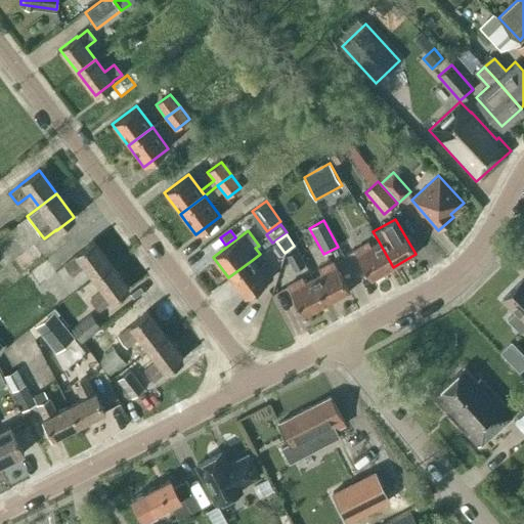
[(9,244),(3,235),(0,237),(0,248),(1,250),(9,244)]
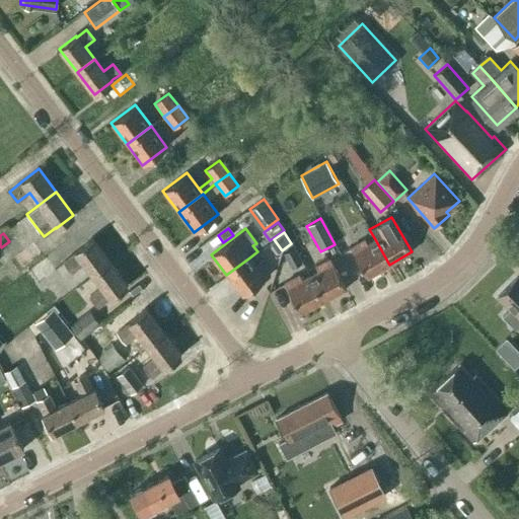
[(63,262),(71,273),(83,264),(92,275),(109,262),(91,239),(74,252),(75,252),(63,262)]
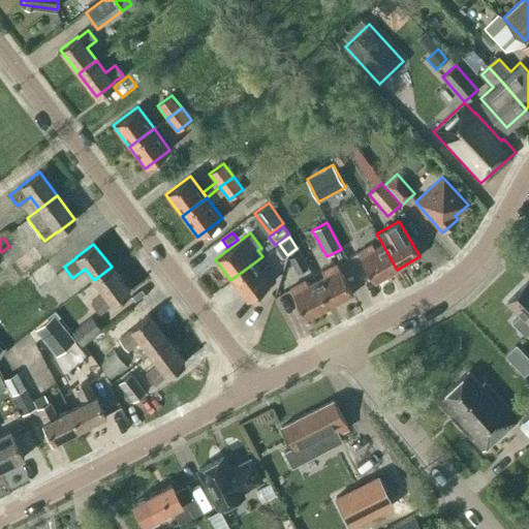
[(374,283),(397,270),(382,244),(374,249),(371,244),(356,252),(374,283)]
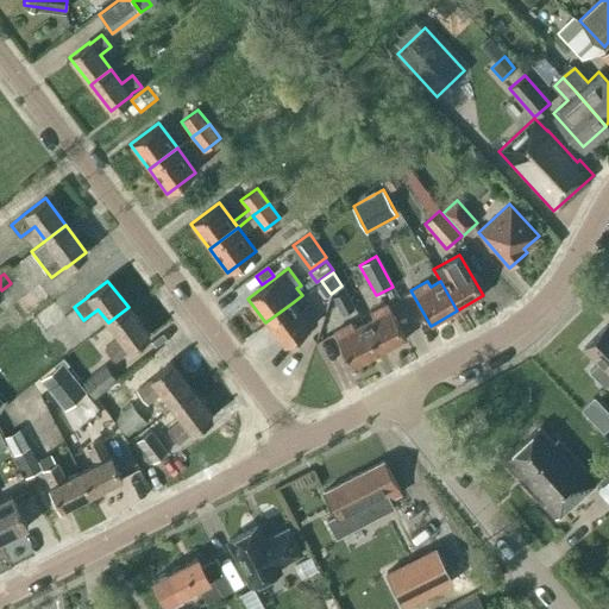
[(23,321),(31,315),(50,300),(38,284),(11,306),(18,315),(23,321)]
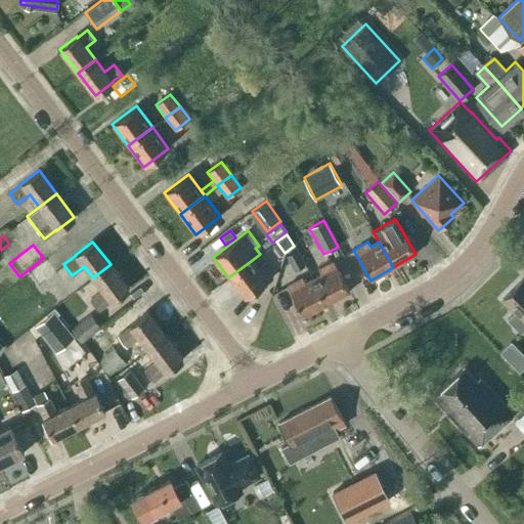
[(305,264),(297,250),(287,255),(295,270),(305,264)]
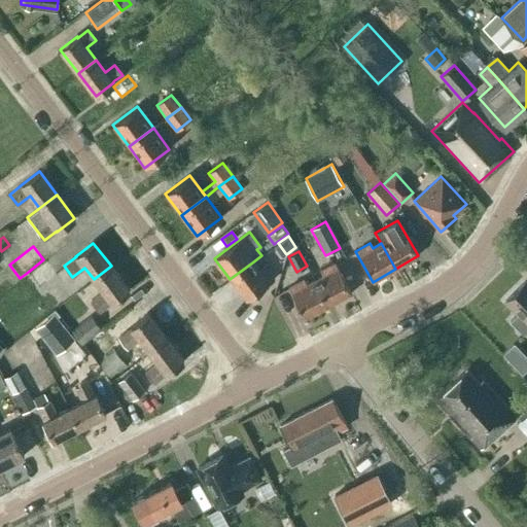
[(46,261),(30,274),(41,288),(58,276),(46,261)]
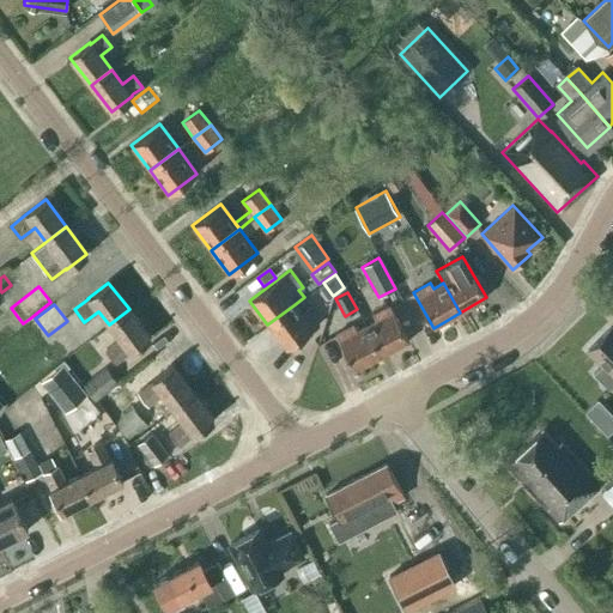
[(293,305),(267,325),(286,350),(317,326),(305,309),(299,314),(293,305)]
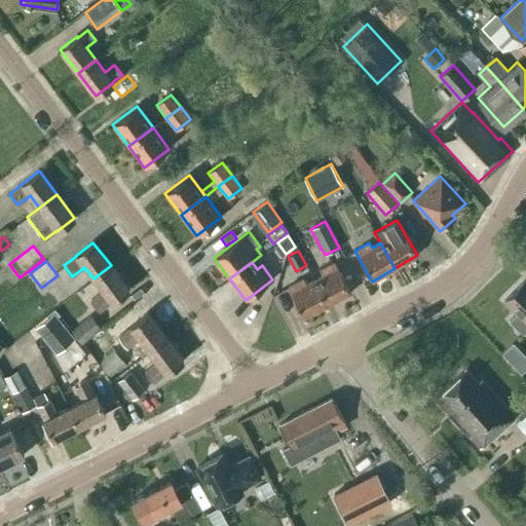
[(322,275),(313,279),(327,305),(350,293),(334,262),(318,270),(322,275)]
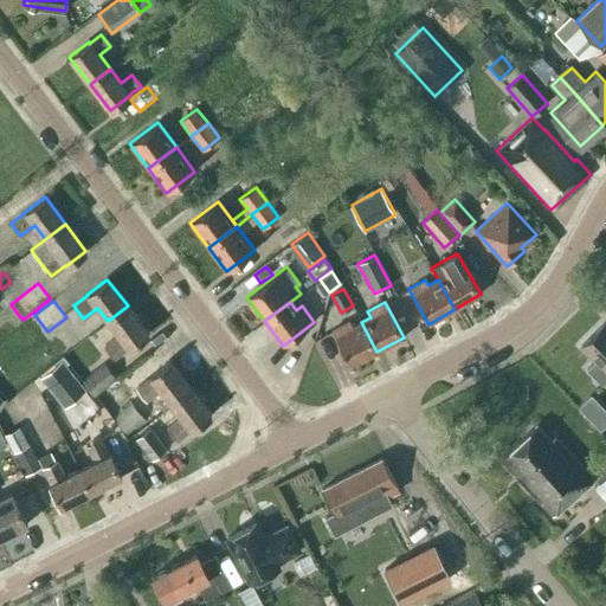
[(108,321),(118,335),(104,346),(114,359),(128,347),(128,348),(148,333),(128,305),(108,321)]
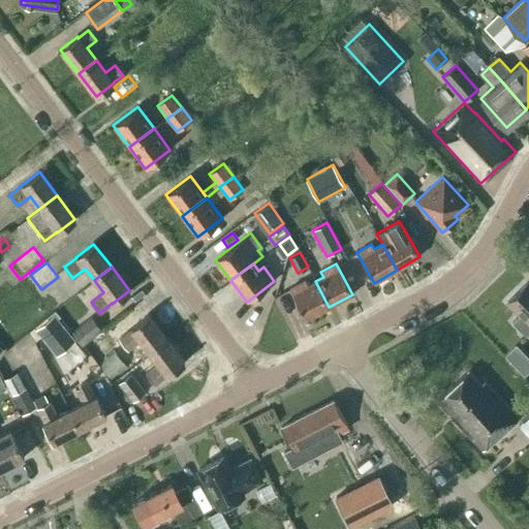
[(306,319),(329,307),(315,281),(307,285),(305,280),(289,288),(306,319)]
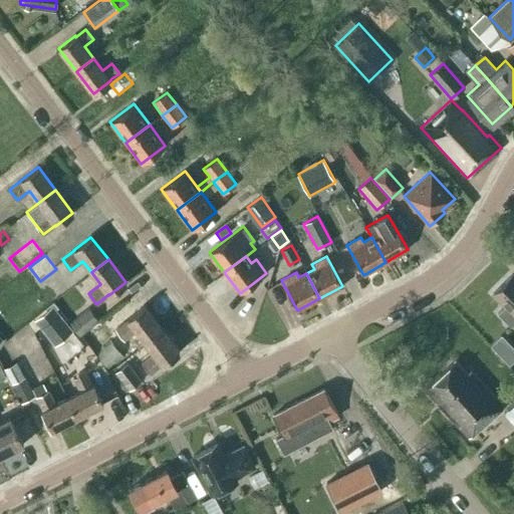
[(510,326),(513,322),(513,276),(512,274),(492,293),(505,306),(498,313),(510,326)]
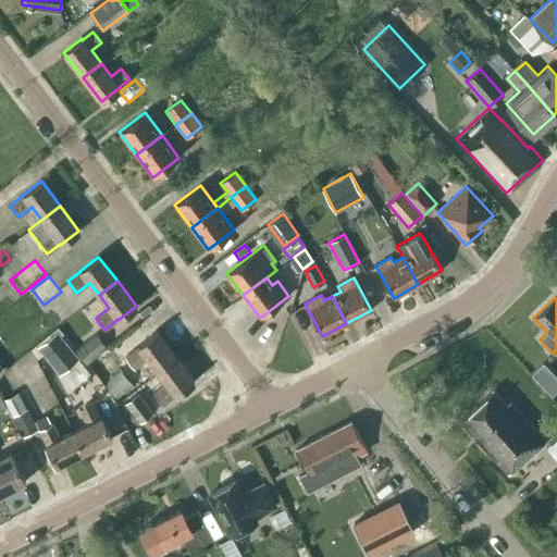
[(37,347),(59,375),(79,358),(57,331),(37,347)]
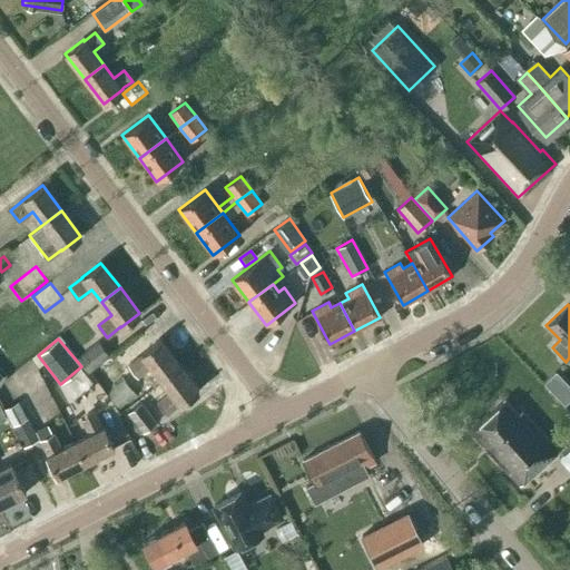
[(150,366),(159,380),(178,365),(159,340),(140,354),(141,355),(127,365),(136,376),(150,366)]
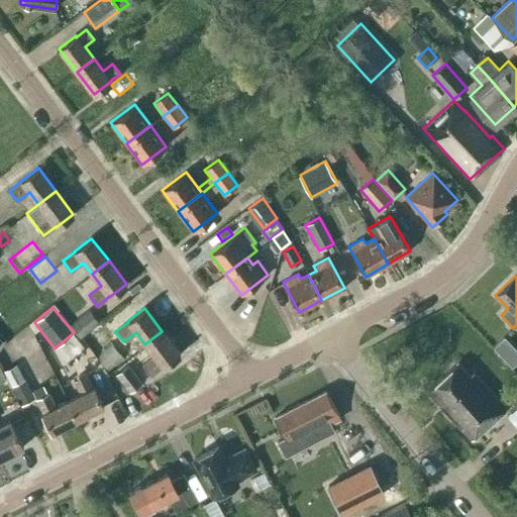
[(70,323),(80,337),(100,323),(90,309),(70,323)]
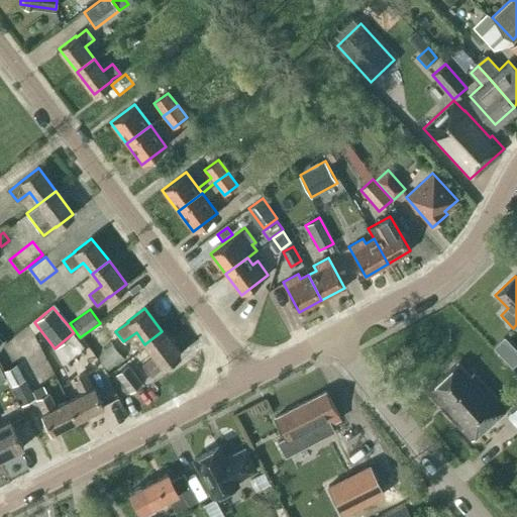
[(83,338),(94,352),(113,338),(103,324),(83,338)]
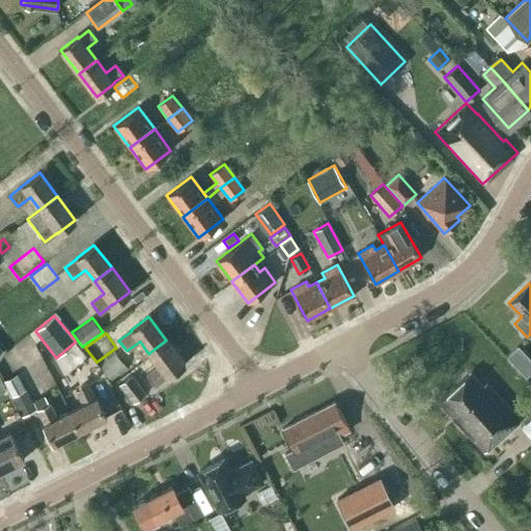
[(28,338),(12,345),(20,361),(35,353),(28,338)]
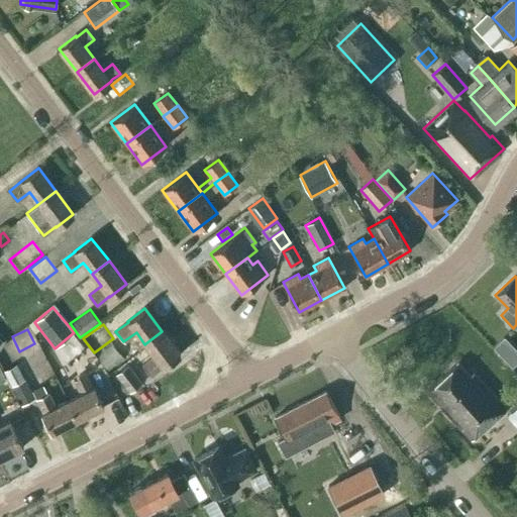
[(180,354),(162,331),(144,344),(153,356),(141,366),(149,376),(162,367),(163,368),(180,354)]
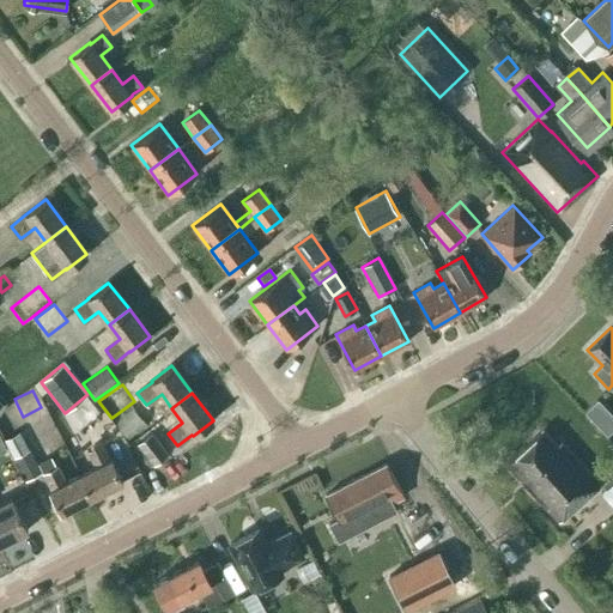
[(80,425),(99,408),(89,394),(68,411),(80,425)]
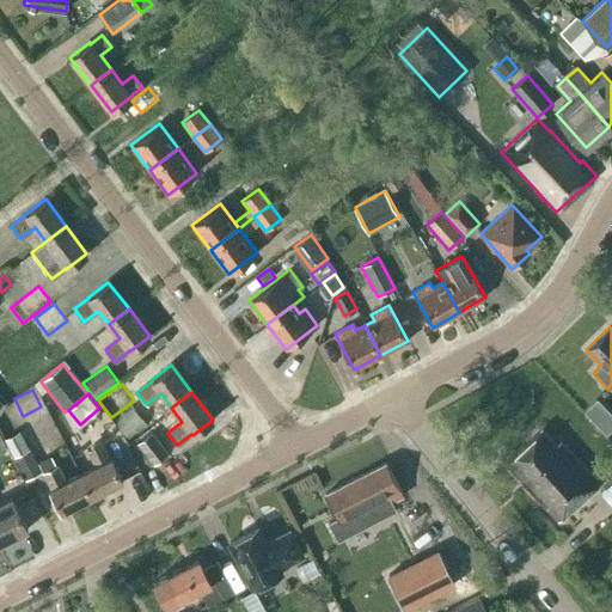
[(47,414),(38,418),(44,432),(54,428),(47,414)]
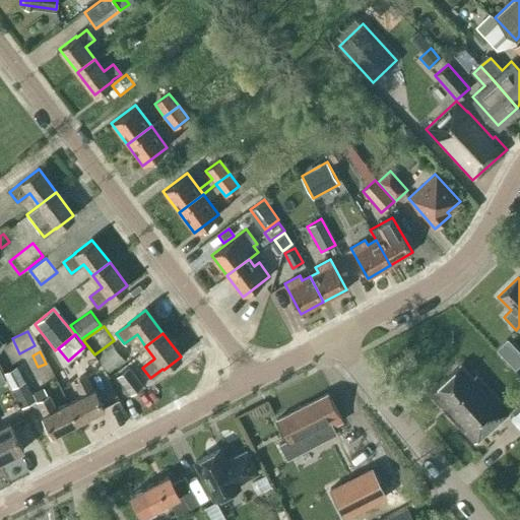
[(442,407),(441,407),(474,443),(508,412),(474,377),(472,379),(459,365),(429,393),(442,407)]
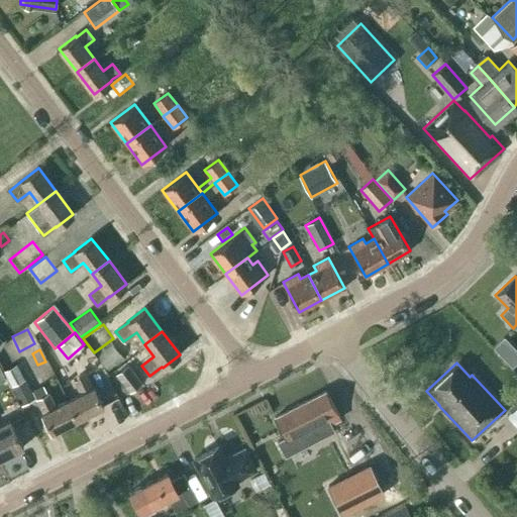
[(3,371),(22,405),(35,398),(25,380),(17,364),(3,371)]
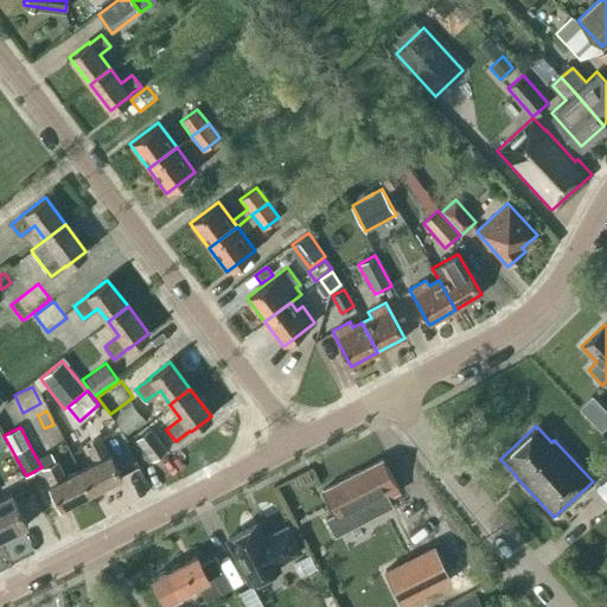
[(167,449),(151,428),(135,440),(152,461),(167,449)]
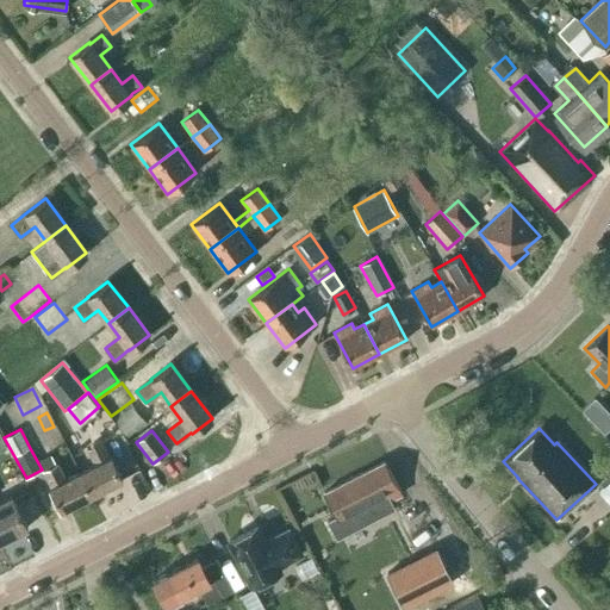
[(94,465),(80,472),(91,495),(122,479),(110,455),(109,456),(100,441),(86,448),(94,465)]
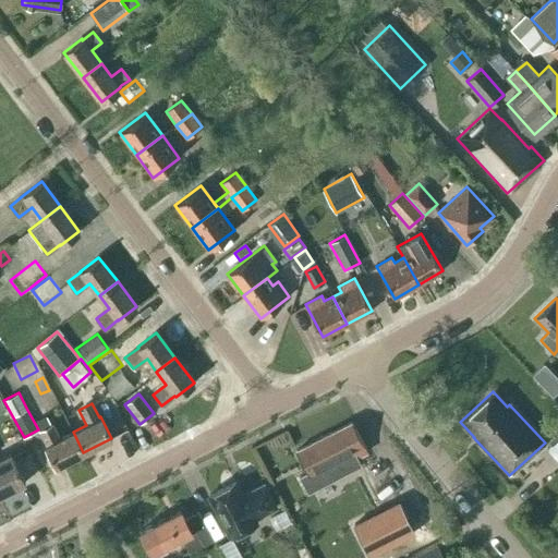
[(35,422),(39,429),(50,424),(46,416),(35,422)]
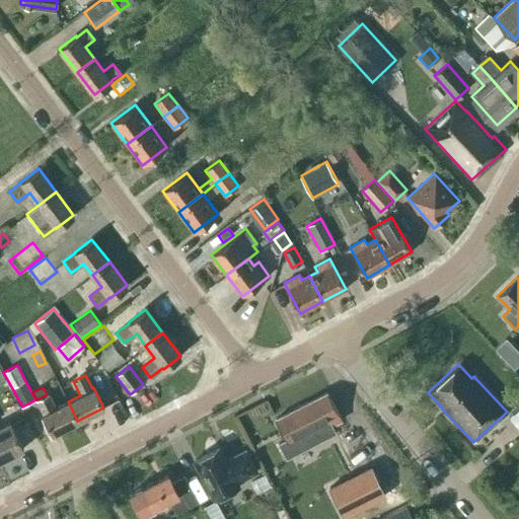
[(331,426),(342,421),(326,392),(309,401),(327,436),(335,432),(331,426)]
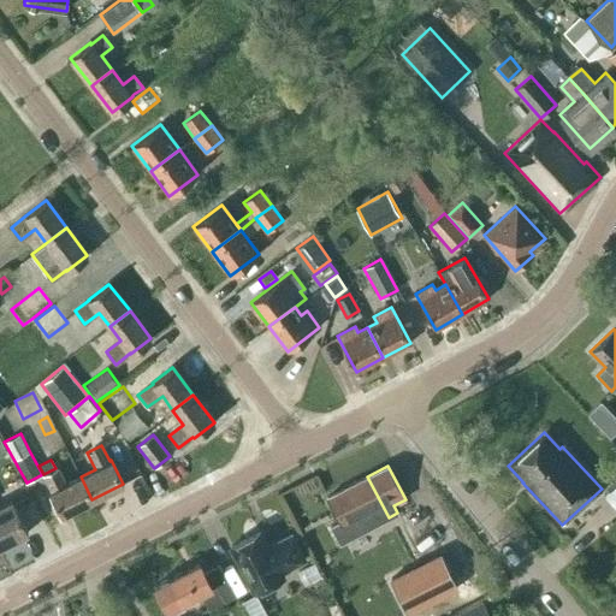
[(61,515),(92,499),(81,477),(65,484),(57,467),(55,468),(43,474),(52,491),(51,492),(61,515)]
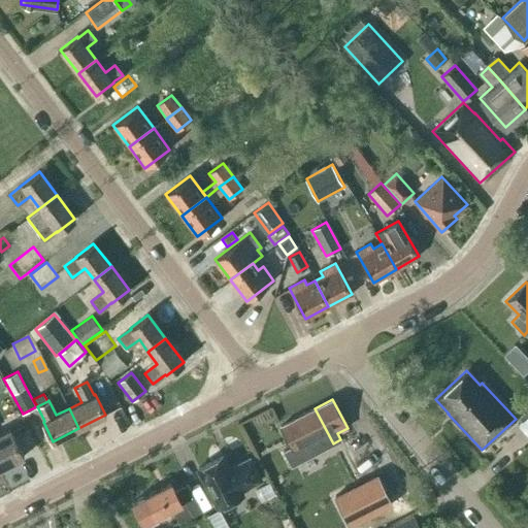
[(333,443),(315,408),(281,426),(291,447),(282,451),(290,465),(326,447),(333,443)]
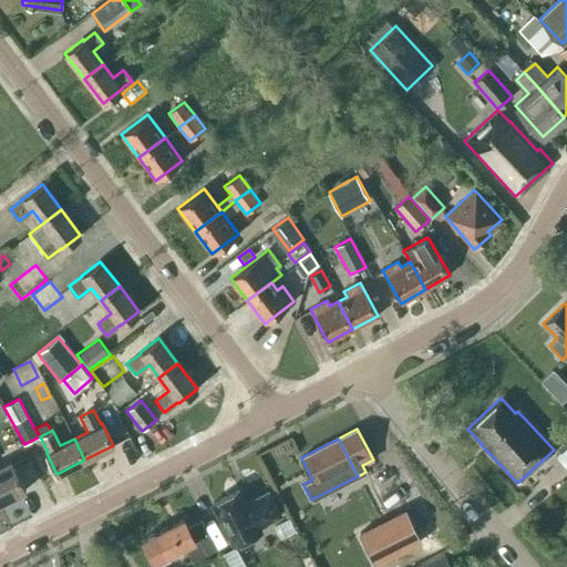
[(279,477),(299,468),(287,444),(268,453),(279,477)]
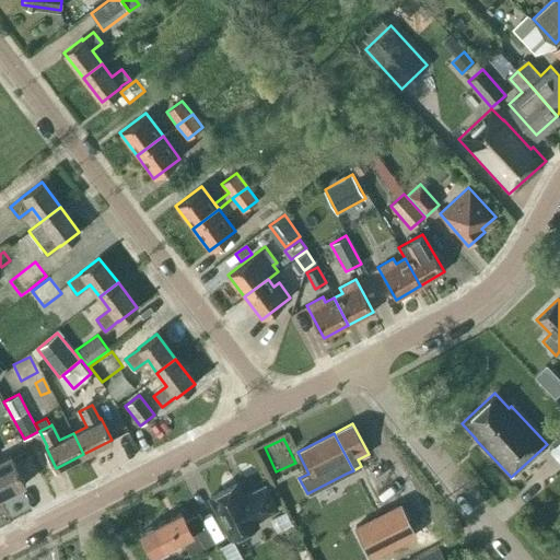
[(0,496),(24,483),(10,455),(0,459),(0,496)]
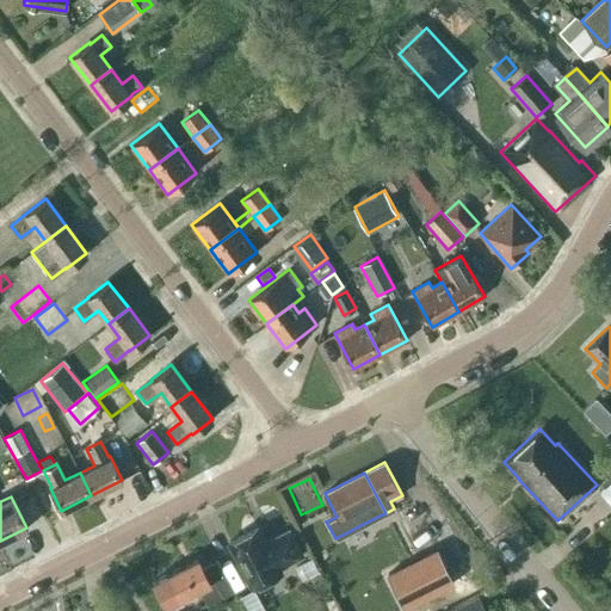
[(302,556),(289,530),(264,543),(257,528),(228,542),(252,587),(279,573),(277,568),(302,556)]
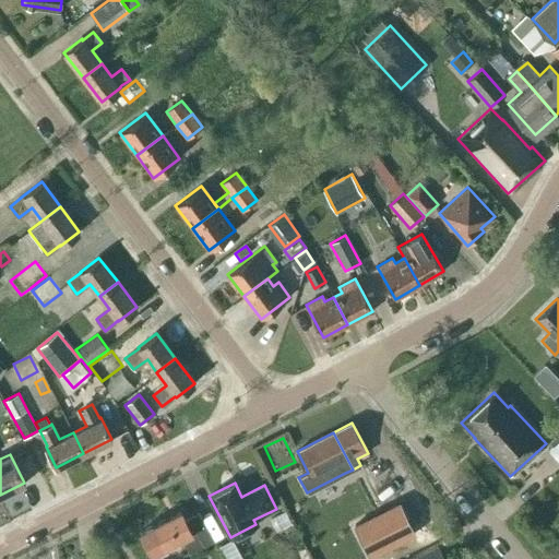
[(399,503),(355,525),(370,556),(414,534),(399,503)]
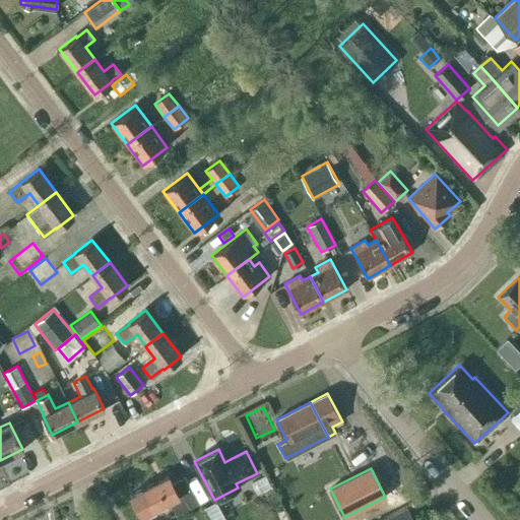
[(169,501),(176,515),(199,502),(185,476),(172,483),(168,475),(130,495),(140,515),(169,501)]
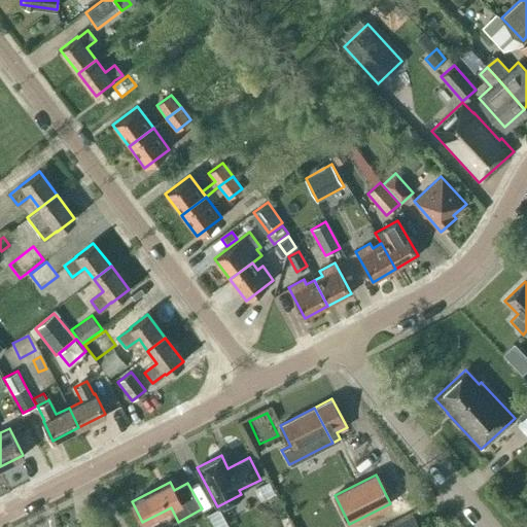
[(389,526),(419,526),(413,515),(389,526)]
